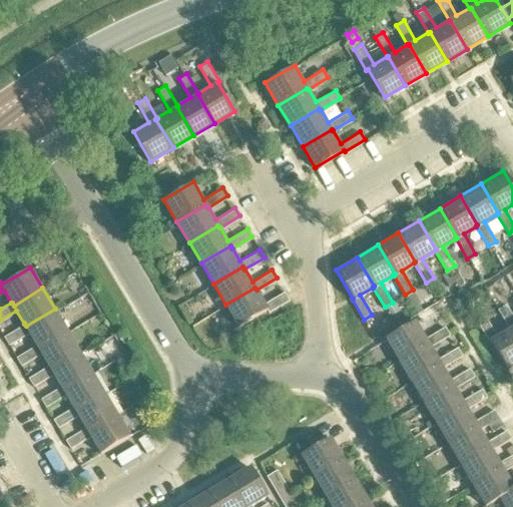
[(254,288),(225,305),(238,325),(267,308),(269,311),(289,299),(285,291),(265,303),(257,290),(254,288)]
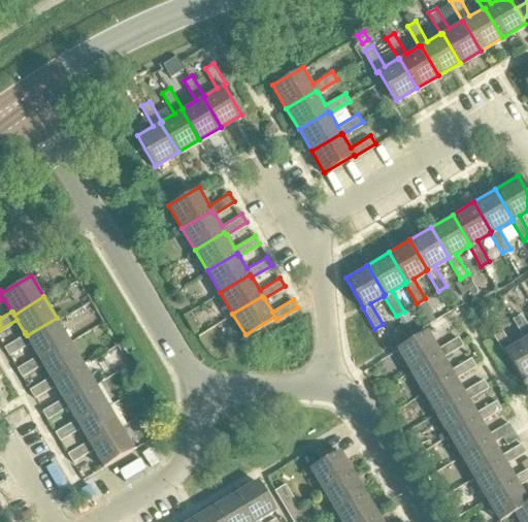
[(513,317),(524,337),(525,337),(526,337),(527,339),(527,324),(521,312),(513,317)]
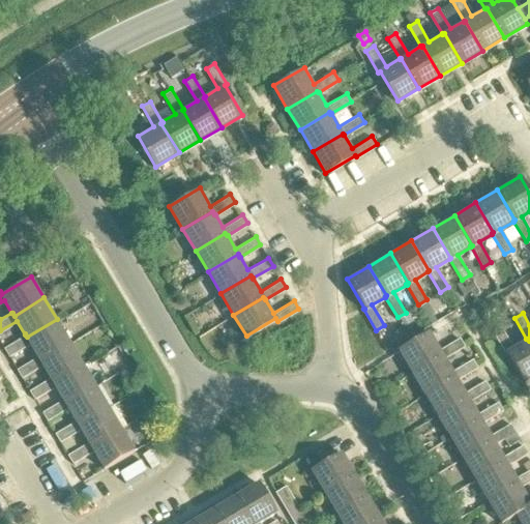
[(29,343),(37,355),(38,355),(39,358),(69,341),(57,319),(27,337),(25,333),(25,335),(4,346),(9,355),(29,343)]
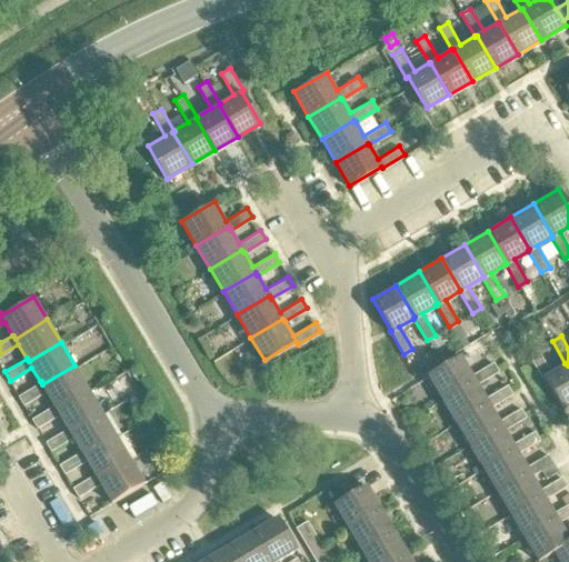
[(428,365),(439,359),(433,349),(422,355),(428,365)]
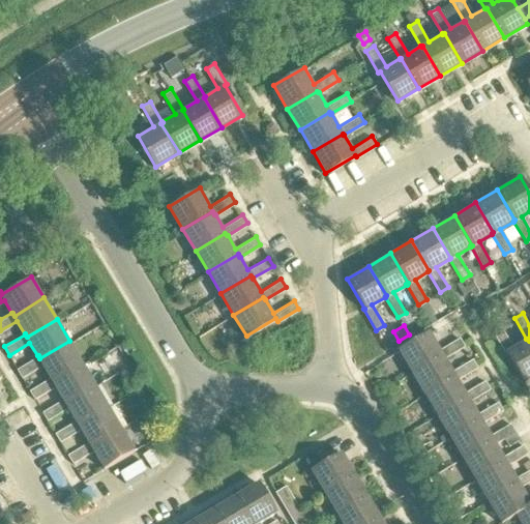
[(527,339),(526,339),(513,346),(501,326),(493,330),(505,352),(507,351),(525,381),(529,377),(529,341),(528,339),(527,339)]
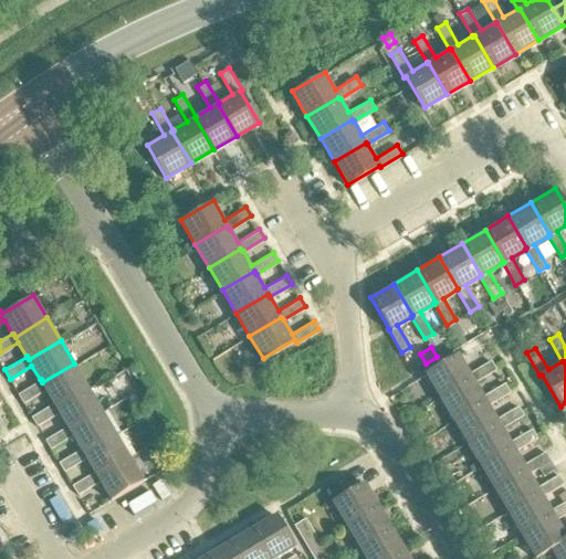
[(426,372),(440,397),(472,378),(473,381),(474,380),(496,368),(491,359),(469,371),(458,352),(426,372)]
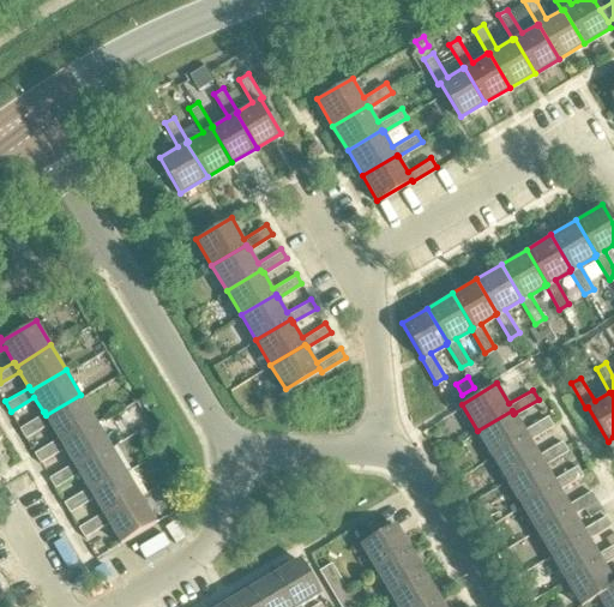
[(49,422),(58,437),(59,437),(60,439),(95,419),(80,395),(46,415),(44,412),(43,412),(19,426),(25,436),(49,422)]
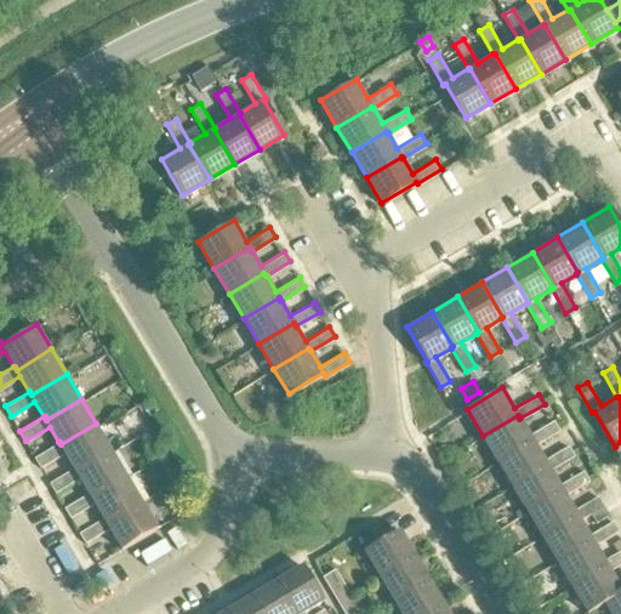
[(483,436),(497,461),(533,441),(535,443),(559,428),(553,419),(530,433),(520,418),(519,419),(518,415),(483,436)]
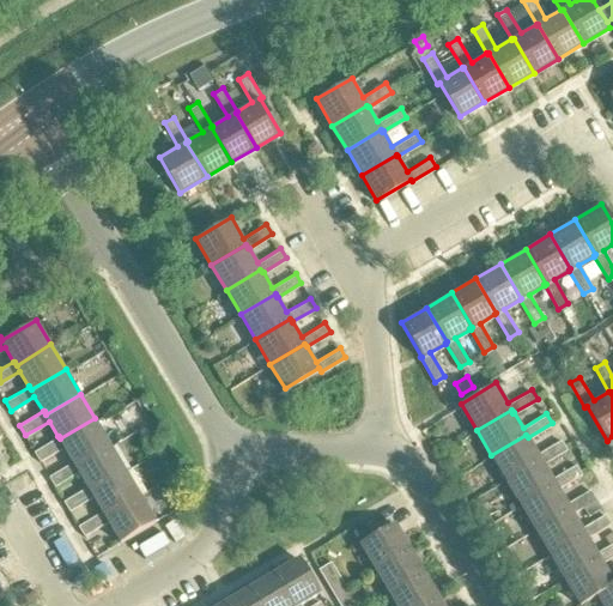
[(64,446),(72,461),(73,460),(76,464),(110,443),(95,418),(60,438),(59,436),(58,436),(35,450),(40,460),(64,446)]
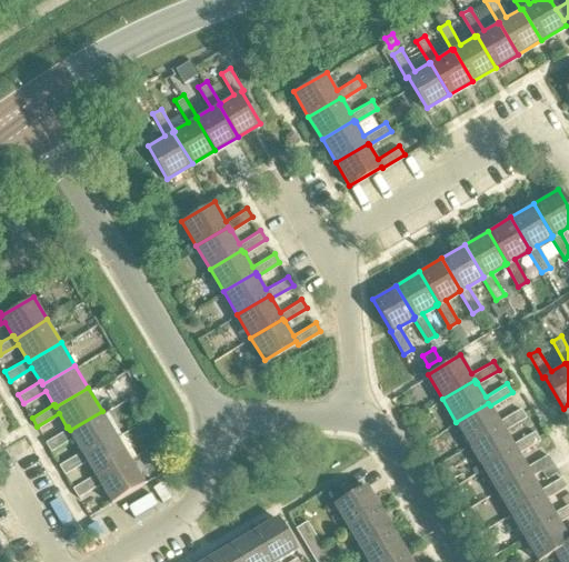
[(456,422),(470,444),(501,425),(503,429),(505,429),(526,415),(521,407),(499,420),(490,405),(488,403),(456,422)]
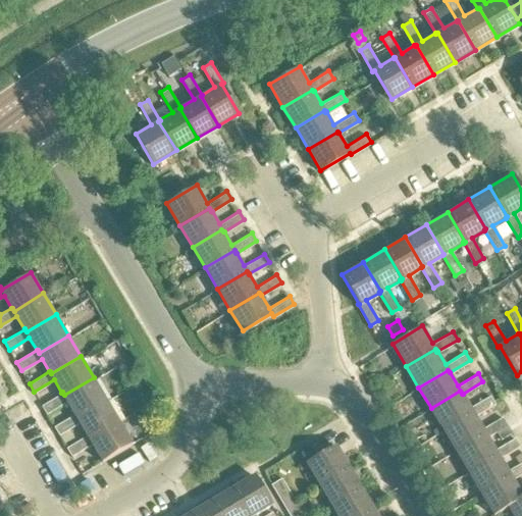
[(66,401),(74,413),(76,416),(106,398),(94,377),(64,395),(62,392),(61,393),(42,404),(47,412),(66,401)]
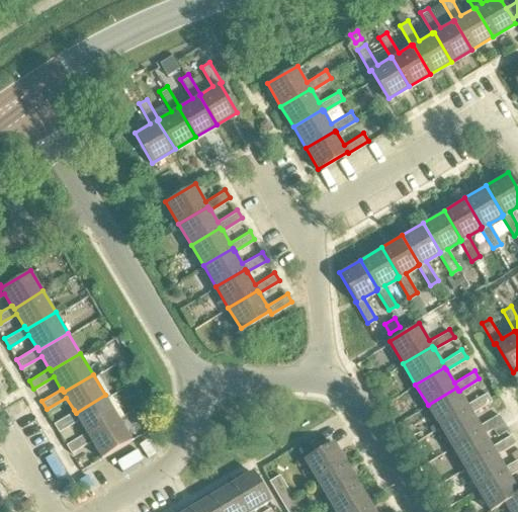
[(428,405),(440,426),(469,409),(470,412),(471,411),(492,399),(487,392),(466,403),(459,391),(458,391),(456,388),(428,405)]
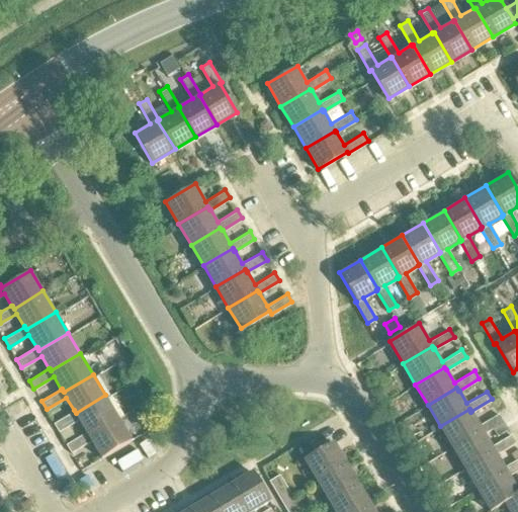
[(78,418),(86,431),(87,430),(88,433),(117,416),(105,395),(76,413),(74,410),(54,422),(59,430),(78,418)]
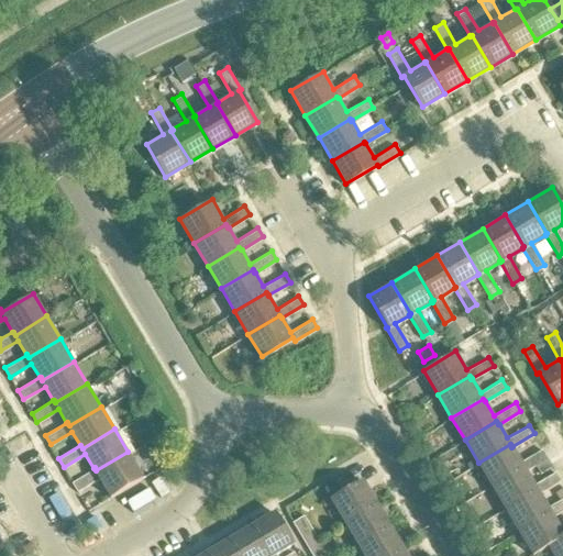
[(478,463),(492,486),(523,466),(525,469),(526,469),(536,464),(548,456),(542,447),(520,460),(512,446),(511,447),(510,444),(478,463)]
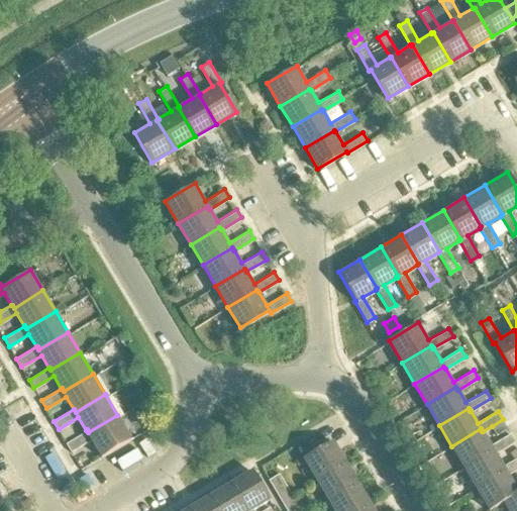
[(87,429),(86,430),(66,442),(71,450),(91,438),(101,455),(130,437),(117,415),(88,432),(87,429)]
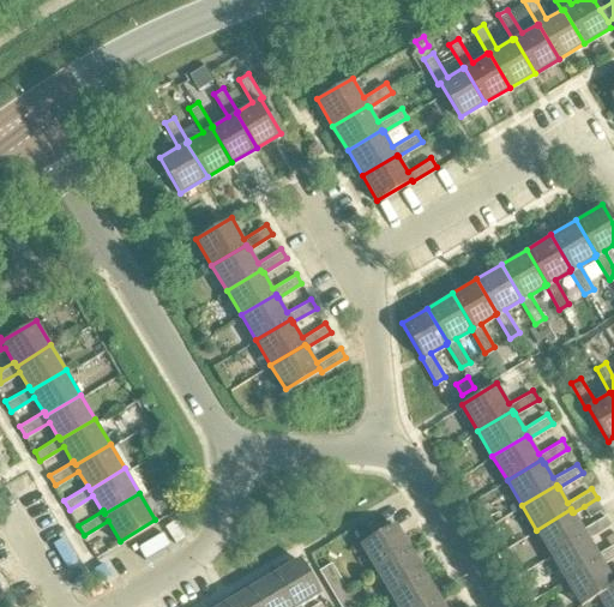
[(597,498),(584,506),(589,515),(602,506),(597,498)]
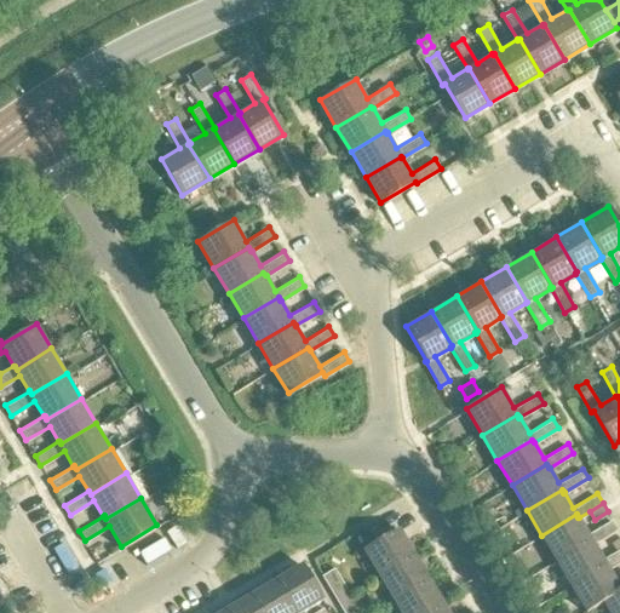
[(498,526),(491,513),(476,520),(483,533),(498,526)]
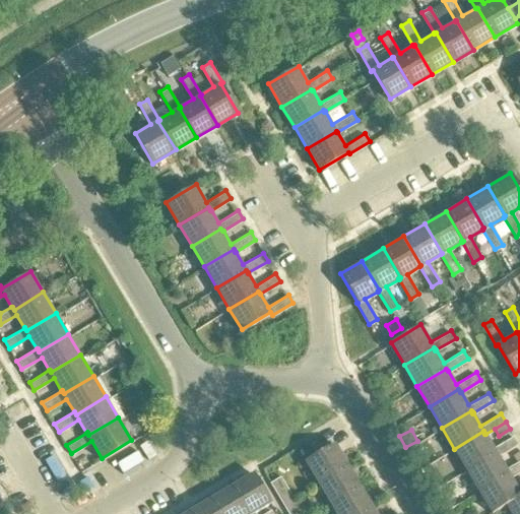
[(454,449),(466,469),(496,452),(498,455),(498,454),(518,443),(513,435),(494,446),(485,434),(484,434),(483,431),(454,449)]
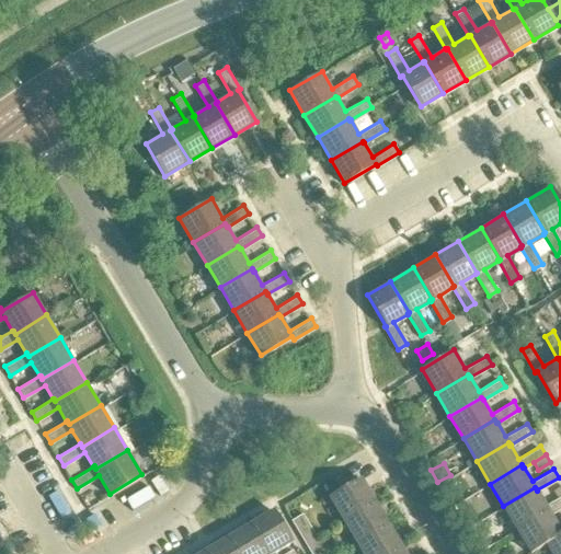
[(329,496),(343,519),(375,500),(362,476),(329,496)]
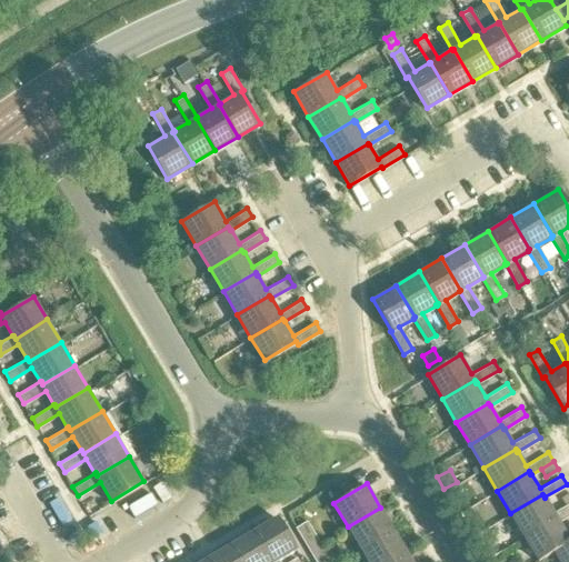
[(510,513),(525,537),(556,518),(558,521),(559,520),(568,513),(568,501),(553,511),(545,497),(545,498),(542,494),(510,513)]
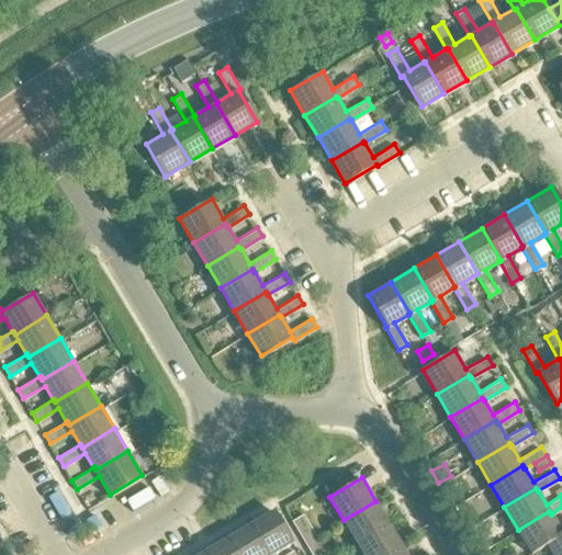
[(344,520),(357,543),(390,523),(375,501),(344,520)]
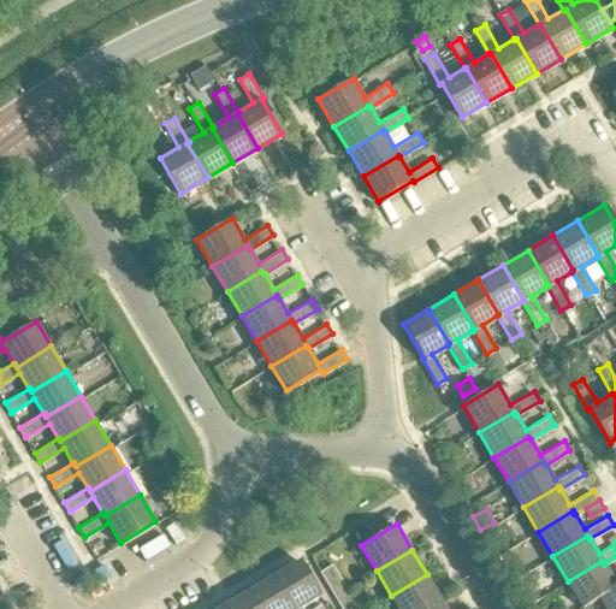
[(300,559),(273,574),(292,608),(303,608),(302,605),(320,593),(300,559)]
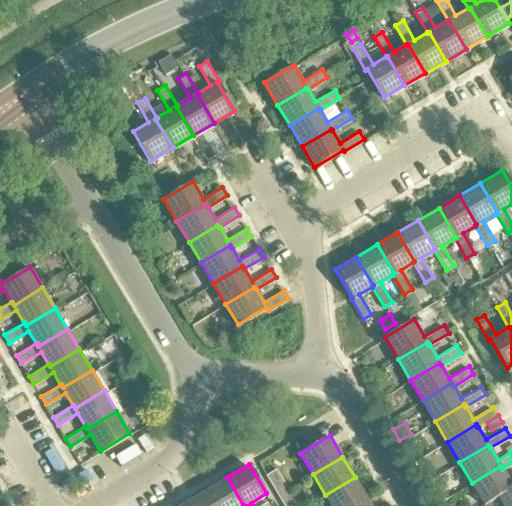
[(434,475),(429,466),(420,472),(425,481),(434,475)]
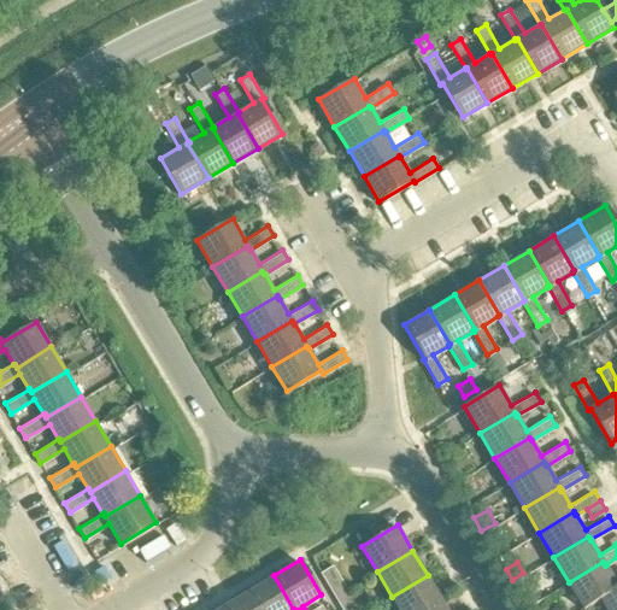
[(583,606),(600,597),(599,597),(616,585),(616,582),(606,564),(605,565),(603,562),(569,582),(583,606)]
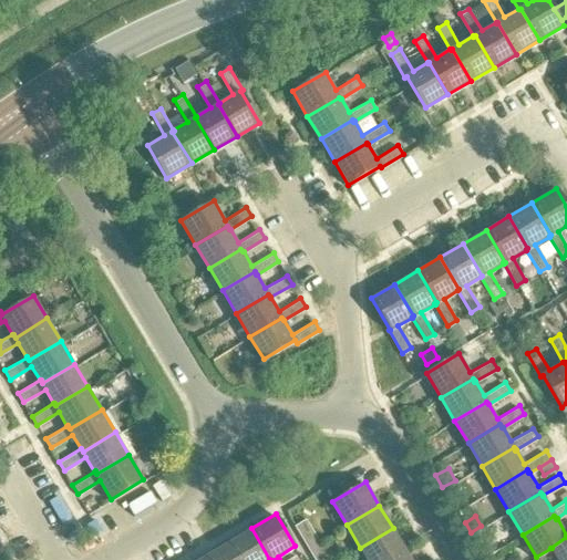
[(295,524),(305,541),(316,535),(306,517),(295,524)]
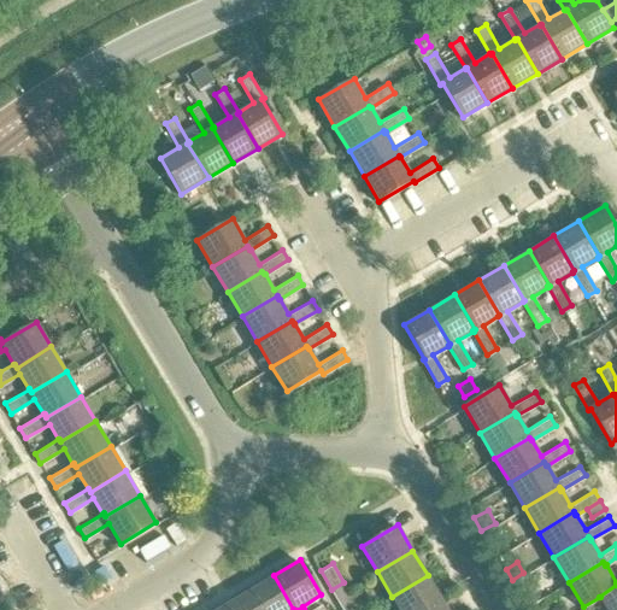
[(293,609),(274,575),(248,591),(259,609),(293,609)]
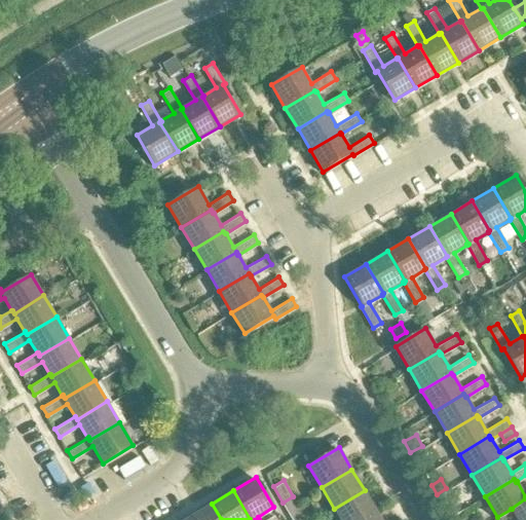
[(334,509),(340,519),(363,519),(377,512),(365,490),(334,509)]
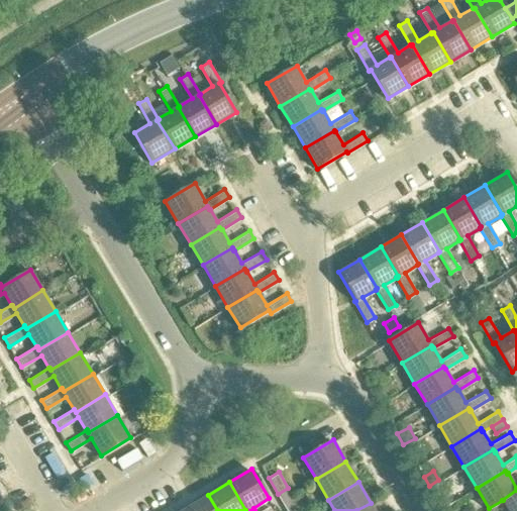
[(503,500),(509,510),(516,510),(516,490),(502,500),(503,500)]
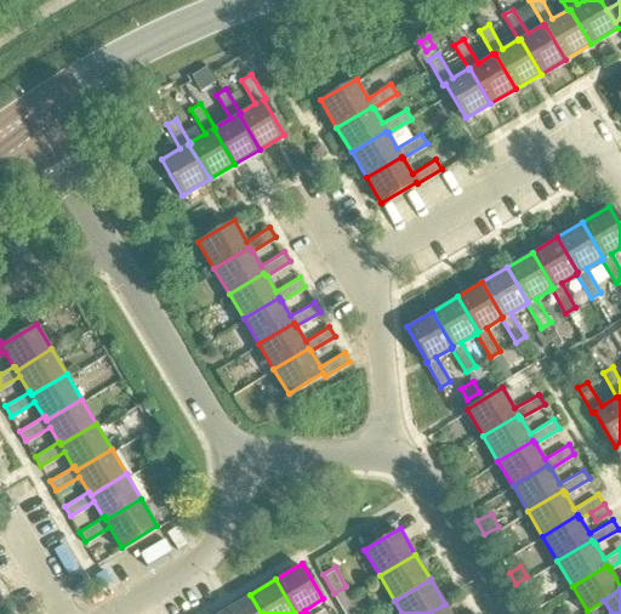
[(337,600),(346,613),(357,613),(362,612),(351,592),(337,600)]
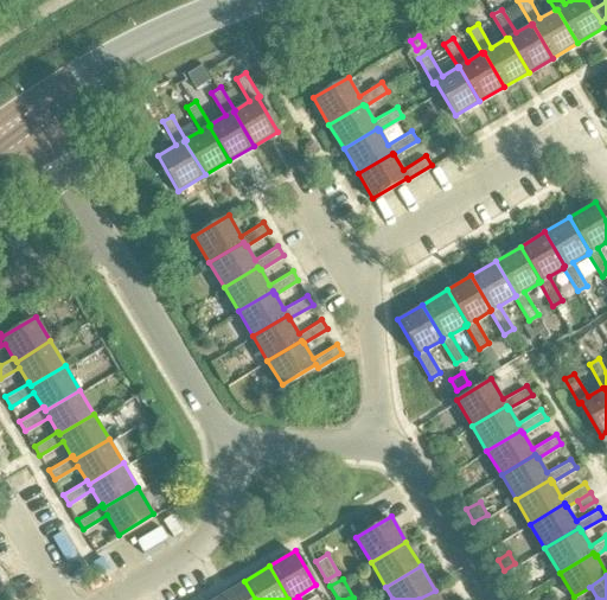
[(255,599),(244,581),(219,595),(222,599),(255,599)]
